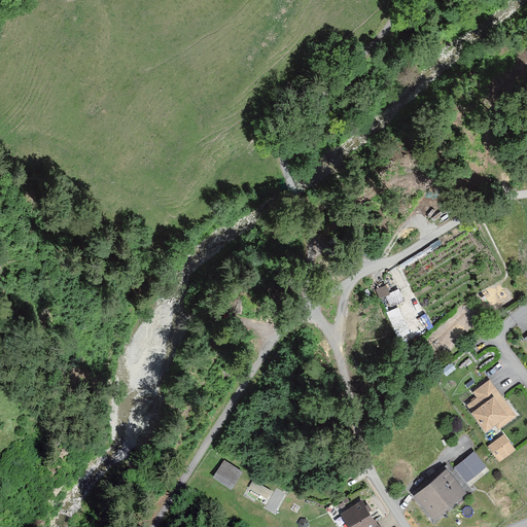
[(389,293),(385,280),(374,283),(379,297),(389,293)]
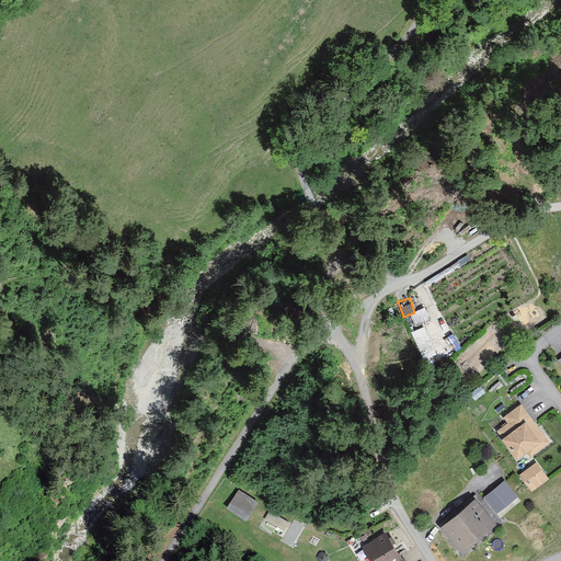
[(419,321),(428,316),(425,308),(415,312),(419,321)]
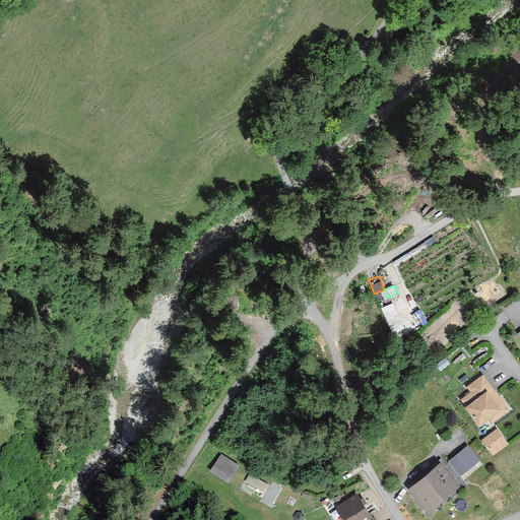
[(511,411),(482,375),(465,387),(469,392),(460,399),(481,427),(491,419),(494,424),(511,411)]
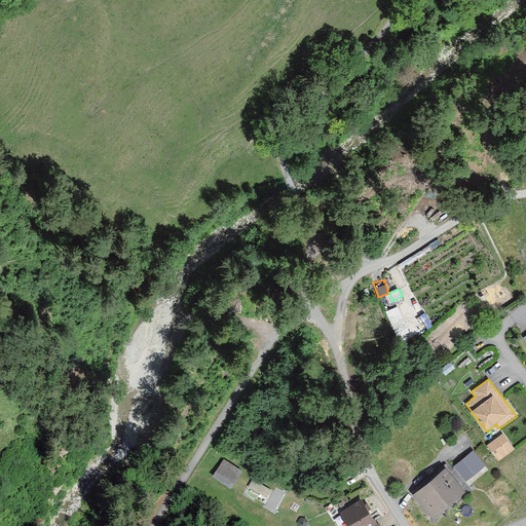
[(515,450),(502,434),(486,446),(498,462),(515,450)]
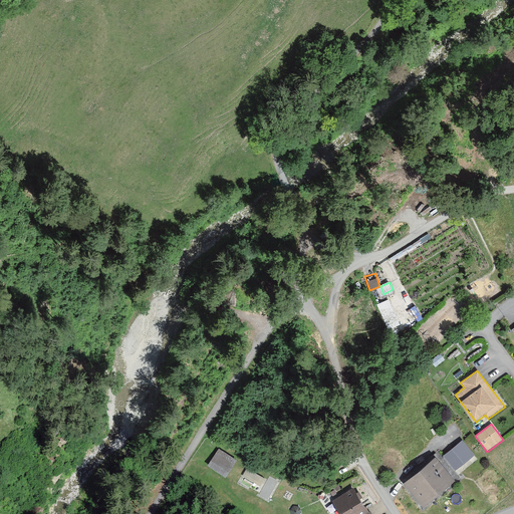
[(475,456),(463,441),(444,457),(455,471),(475,456)]
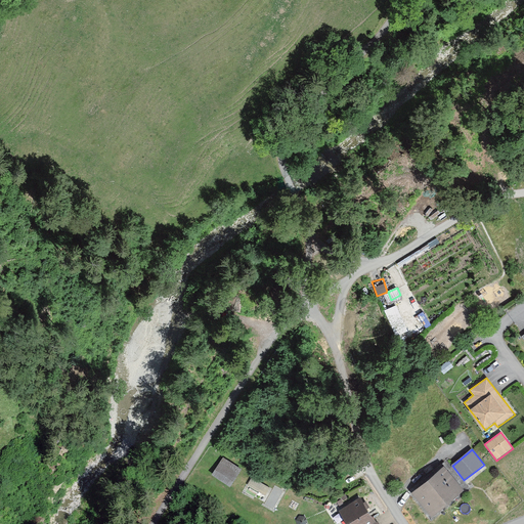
[(213,477),(231,488),(241,472),(222,461),(213,477)]
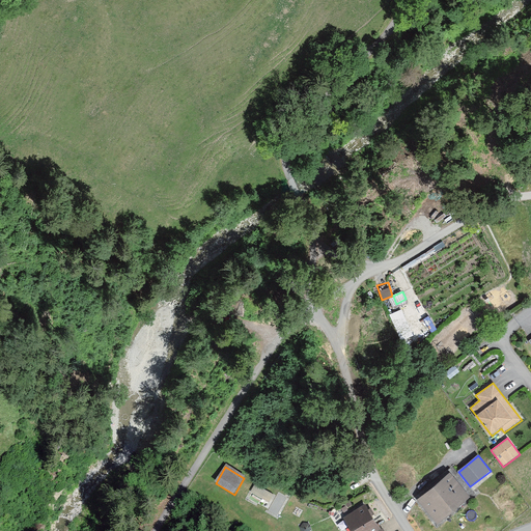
[(465,496),(448,475),(420,499),(438,519),(465,496)]
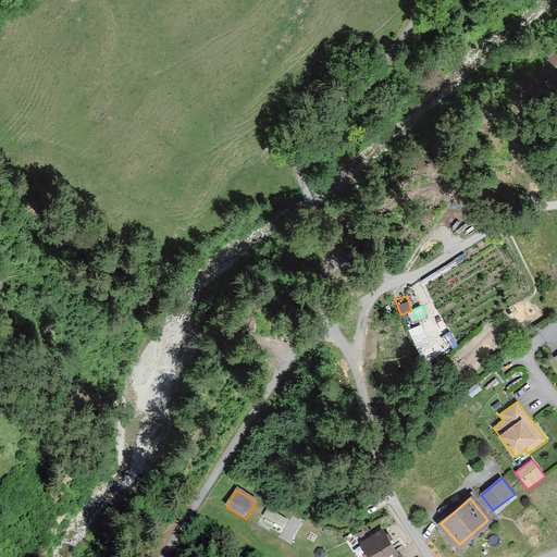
[(298,527),(268,510),(260,524),(289,542),(298,527)]
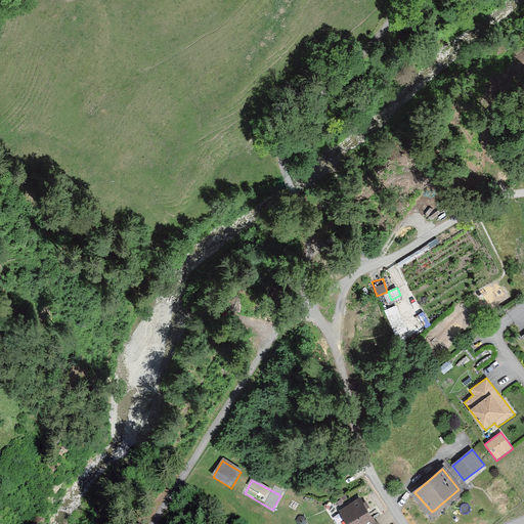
[(372,523),(376,522),(362,498),(341,512),(348,523),(372,523)]
